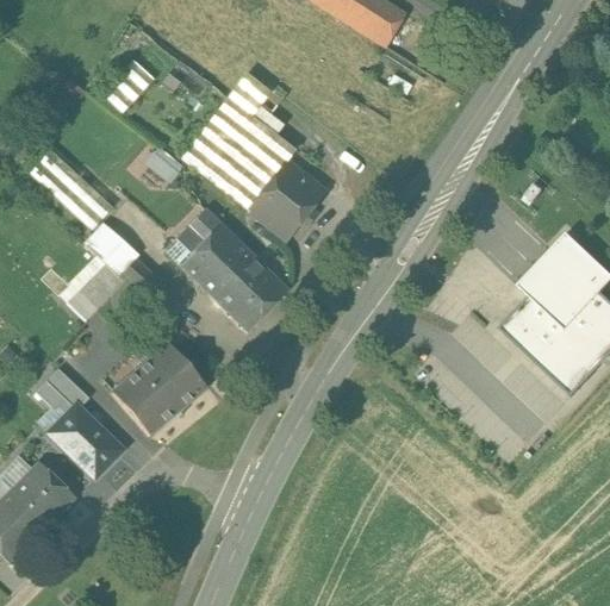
[(375,0),(312,0),(358,29),(375,0)]
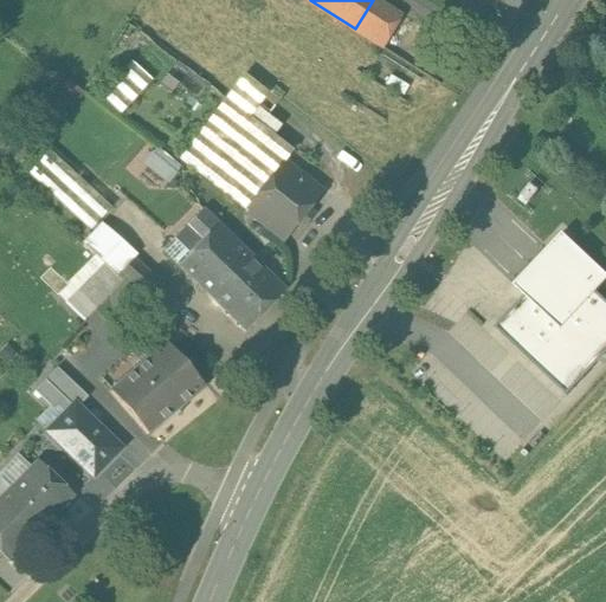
[(373,0),(355,28),(382,46),(404,12),(384,0),(373,0)]
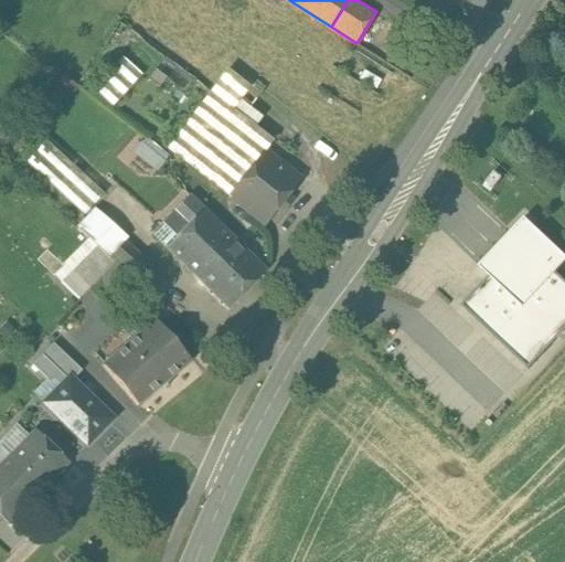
[(430,0),(471,29),(491,0),(430,0)]
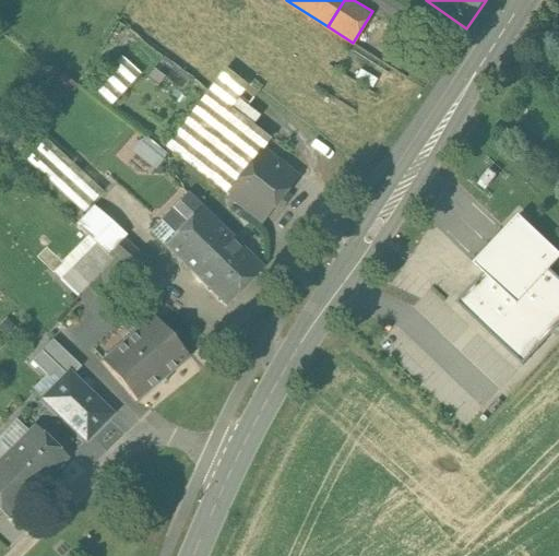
[(121,54),(92,85),(110,103),(140,71),(121,54)]
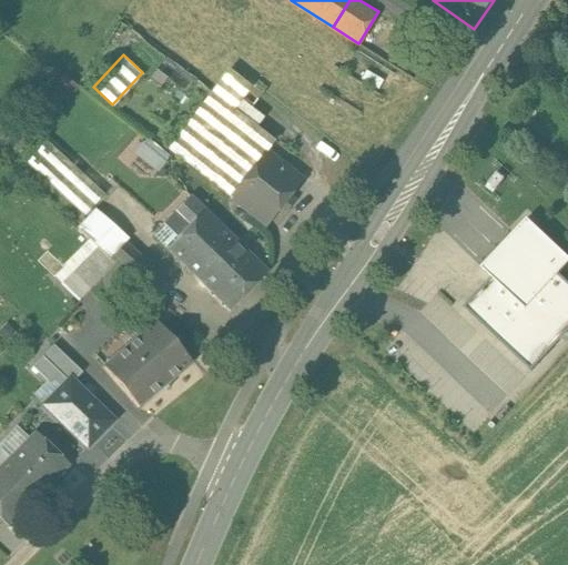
[(230,67),(169,147),(231,195),(266,150),(275,138),(255,122),(262,114),(241,98),(252,83),(230,67)]
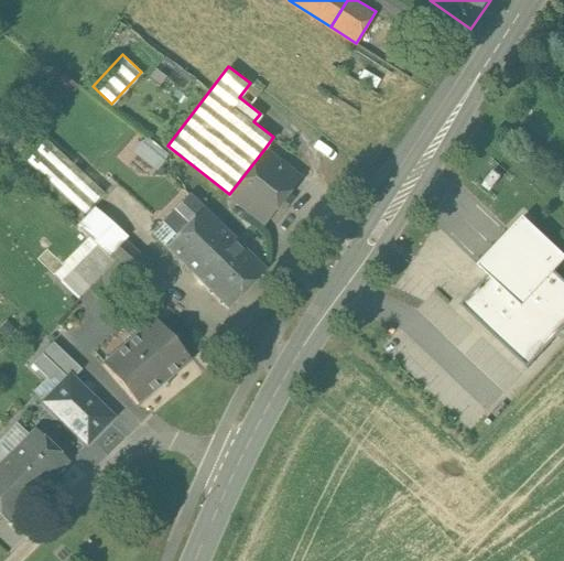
[(55,98),(75,83),(64,69),(45,85),(55,98)]
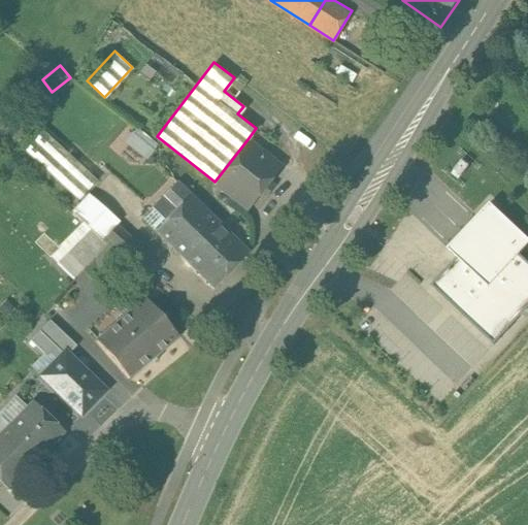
[(97,178),(42,129),(24,149),(78,199),(97,178)]
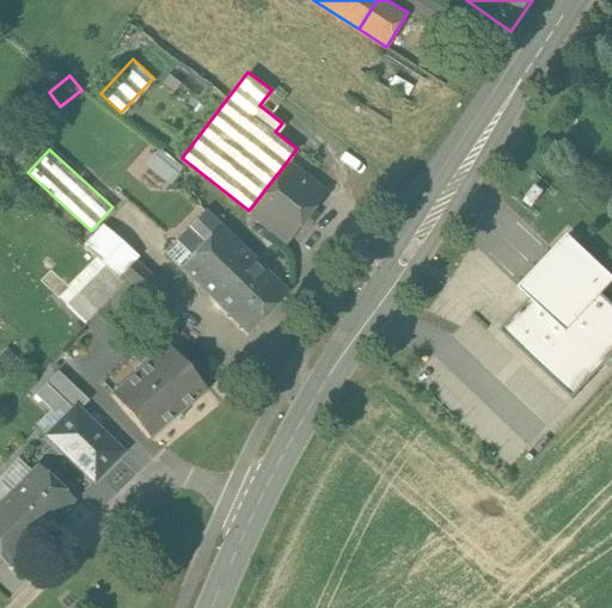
[(287,161),(249,210),(287,239),(325,190),(287,161)]
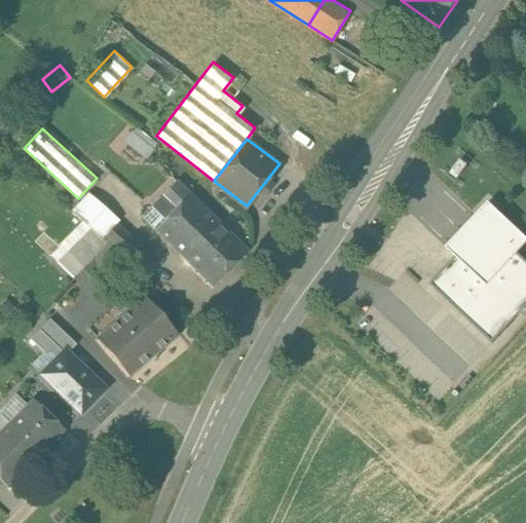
[(248,250),(190,193),(177,180),(152,206),(165,219),(155,229),(213,286),(248,250)]
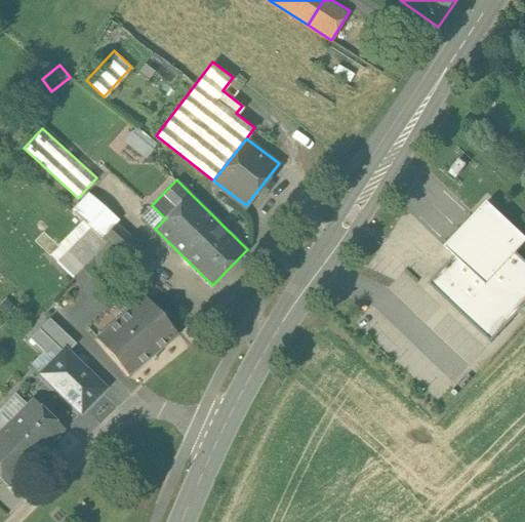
[(524,241),(524,234),(488,200),(446,245),(455,254),(459,258),(455,264),(450,258),(429,282),(492,340),(524,305),(524,257),(517,250),(524,241)]
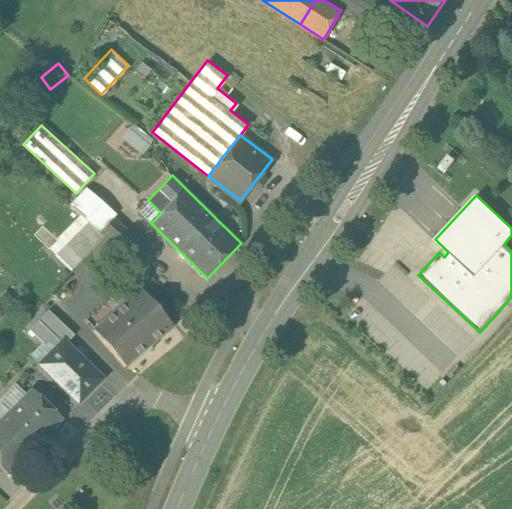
[(146,246),(113,217),(102,229),(135,259),(146,246)]
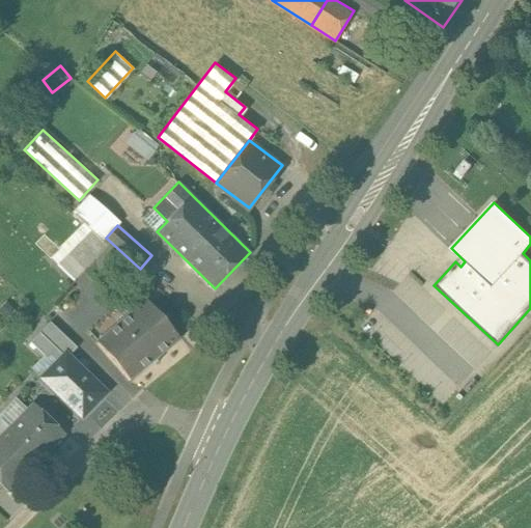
[(86,234),(58,264),(74,279),(102,250),(86,234)]
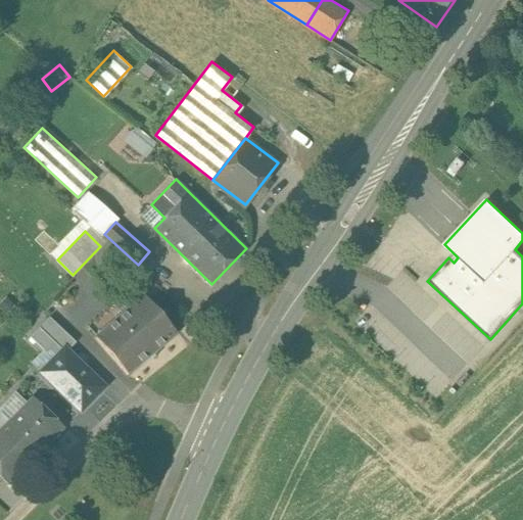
[(454,253),(448,257),(454,263),(458,257),(454,253)]
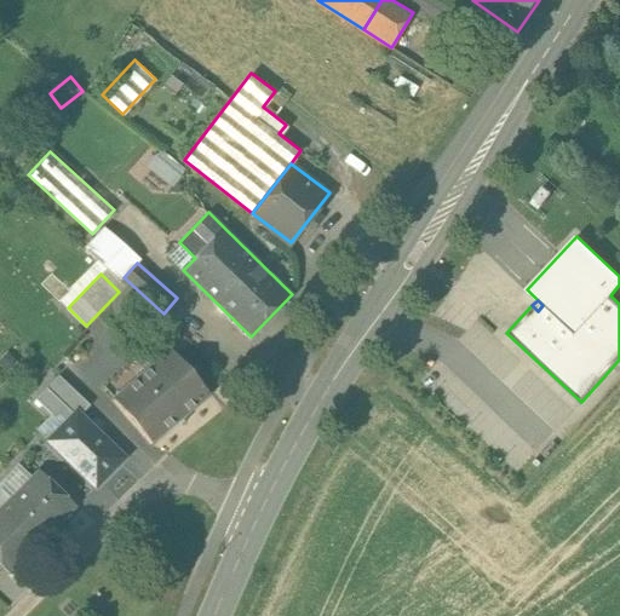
[(172,349),(161,337),(144,351),(154,363),(172,349)]
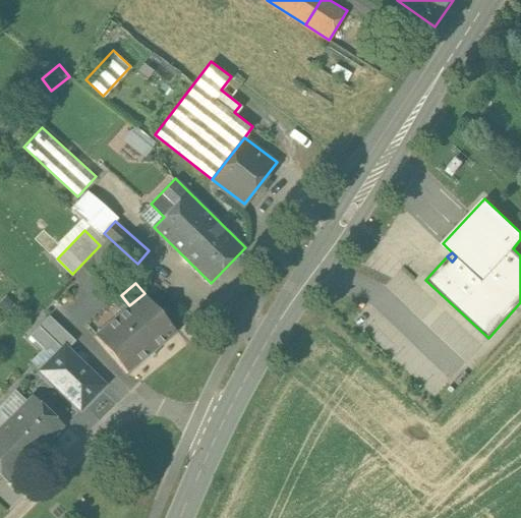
[(129,305),(97,335),(128,370),(176,330),(145,293),(129,305)]
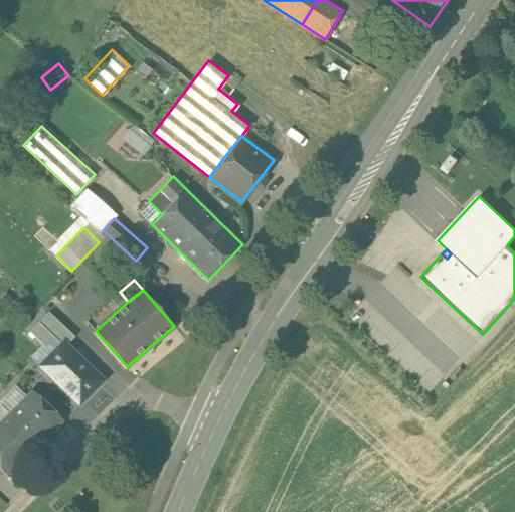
[(48,311),(38,321),(61,344),(63,342),(66,344),(74,335),(48,311)]
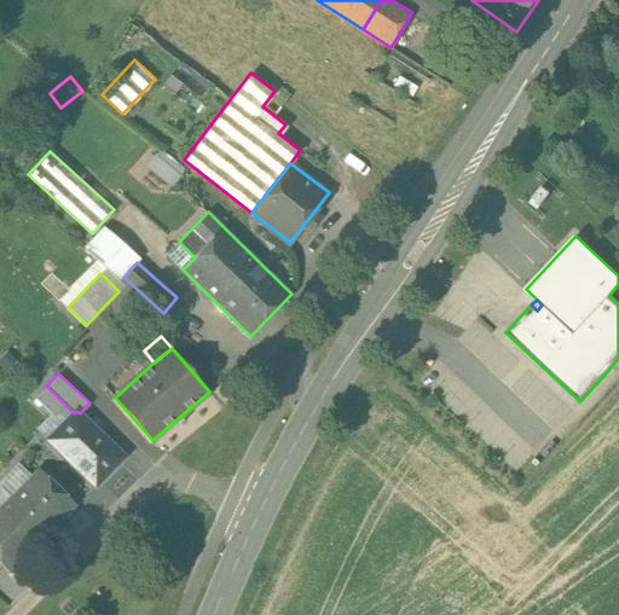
[(50,439),(96,482),(122,454),(80,413),(76,411),(74,413),(46,386),(35,396),(52,412),(56,417),(59,413),(67,421),(50,439)]
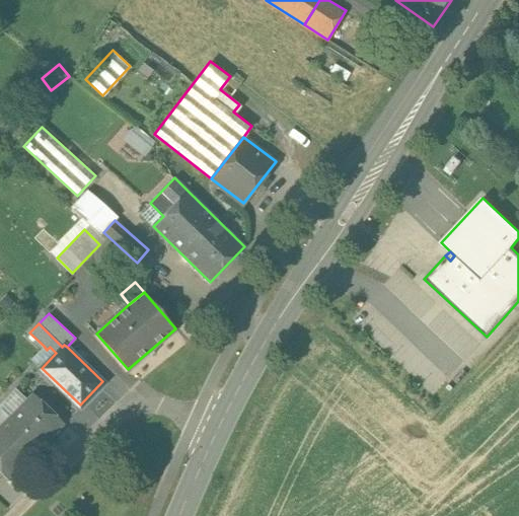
[(31,358),(42,368),(56,353),(50,347),(47,350),(44,346),(31,358)]
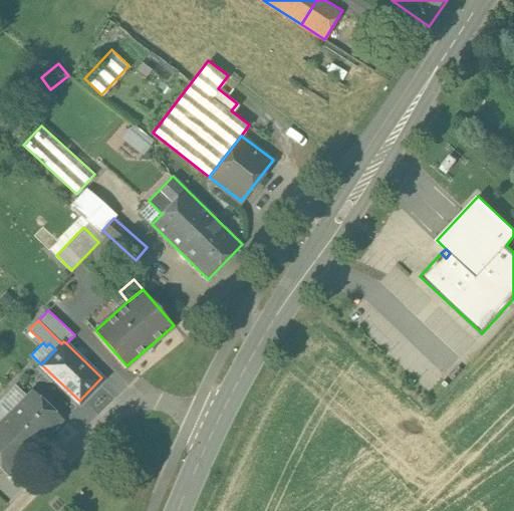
[(31,389),(0,421),(0,465),(9,474),(62,419),(31,389)]
